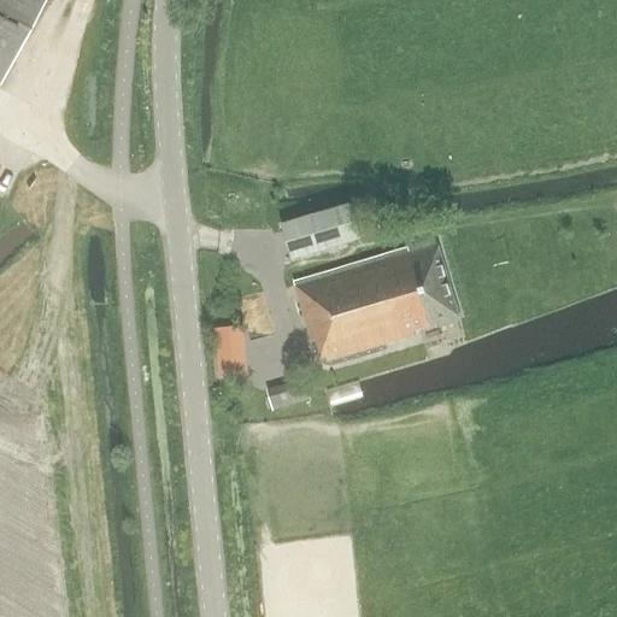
[(0,0),(0,83),(45,0),(0,0)]
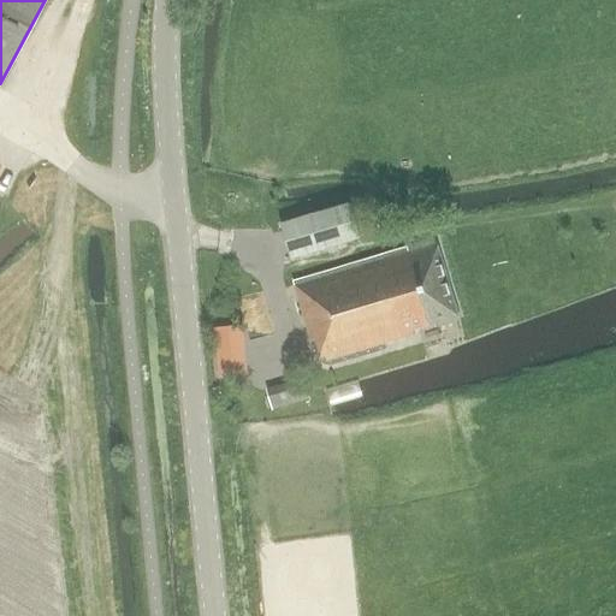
[(292,260),(362,238),(350,202),(282,224),(292,260)]
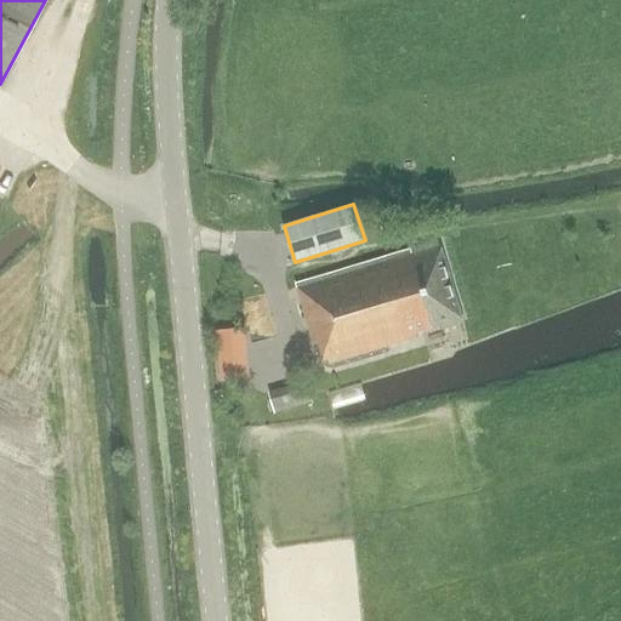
[(440,330),(463,323),(439,240),(295,284),(313,345),(318,343),(325,365),(419,337),(416,334),(439,326),(440,330)]
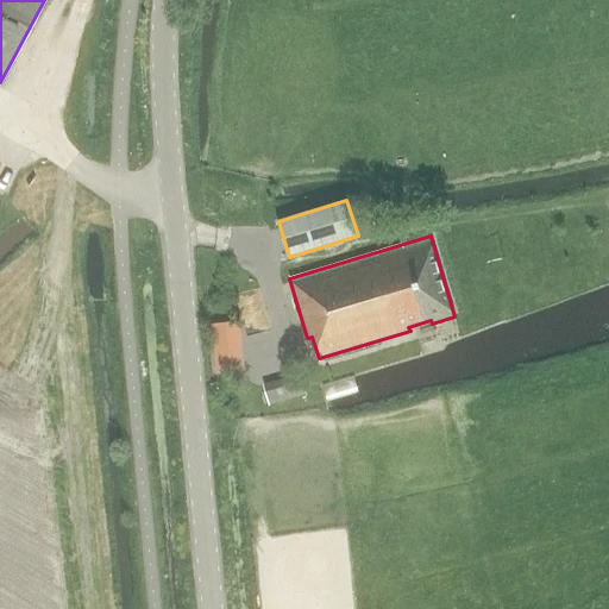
[(213,343),(242,339),(240,322),(212,325),(213,343)]
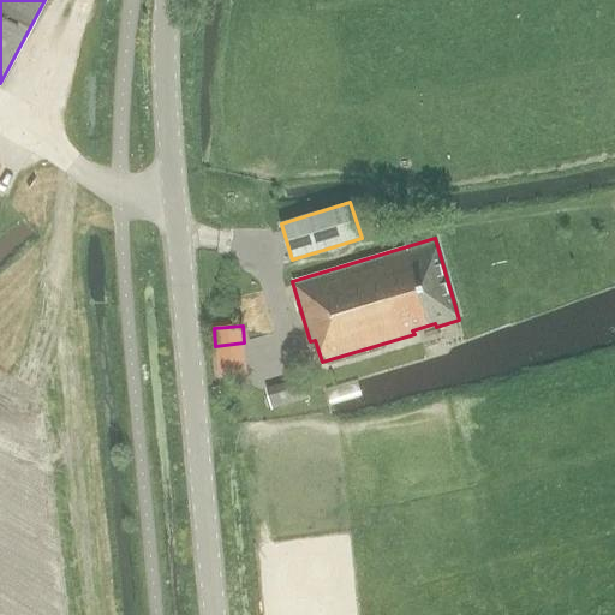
[(273,410),(310,398),(304,377),(267,389),(273,410)]
